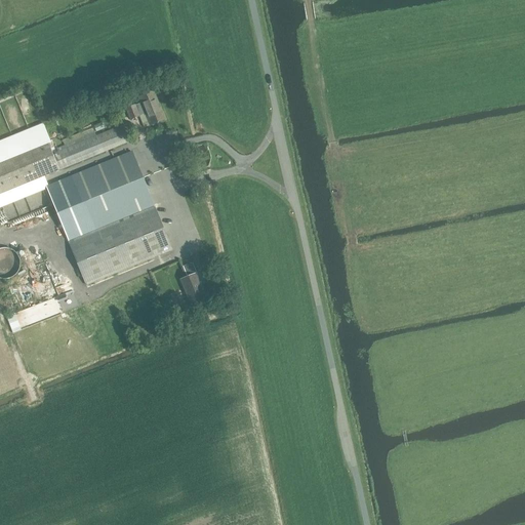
[(145,114),(150,126),(165,120),(153,91),(137,97),(140,104),(145,114)]
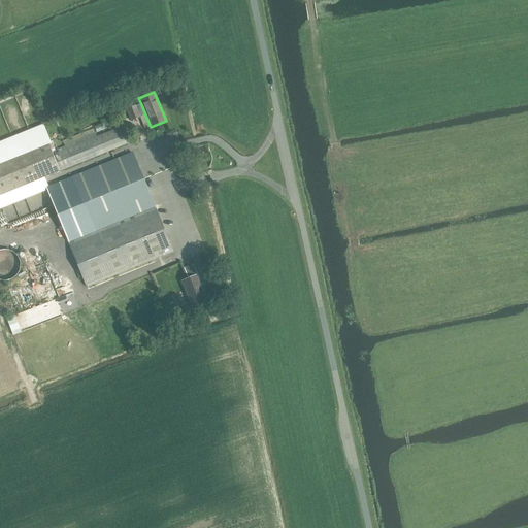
[(145,114),(141,104),(136,106),(136,105),(127,109),(131,122),(141,118),(140,117),(145,114)]
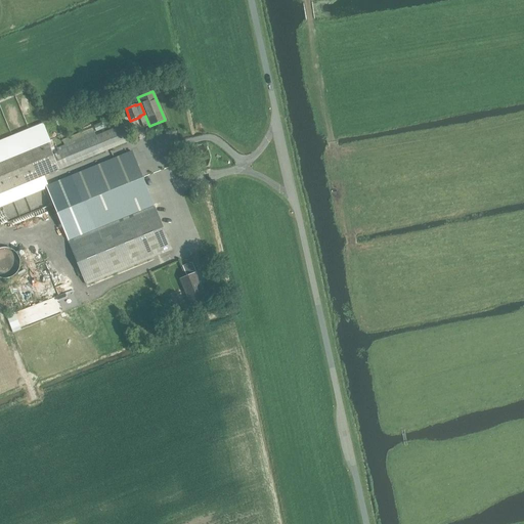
[(0,194),(59,171),(129,143),(127,138),(130,137),(124,124),(121,125),(52,154),(47,141),(0,160),(0,194)]
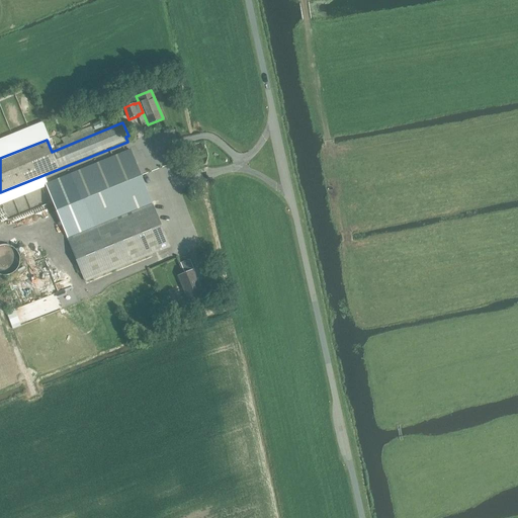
[(46,184),(67,239),(85,282),(170,247),(131,150),(73,173),(46,184)]
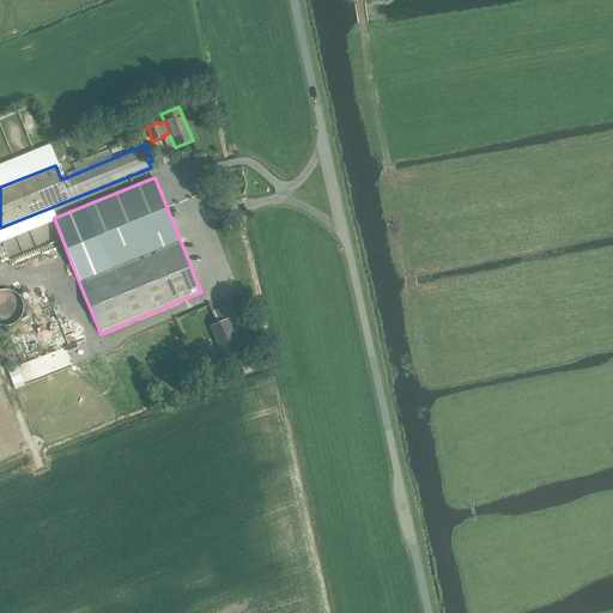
[(24,310),(24,307),(23,304),(22,301),(19,298),(17,297),(14,295),(11,293),(7,293),(5,293),(1,295),(0,295),(0,325),(1,326),(6,327),(11,327),(13,326),(17,325),(19,322),(22,320),(23,317),(24,314),(24,310)]
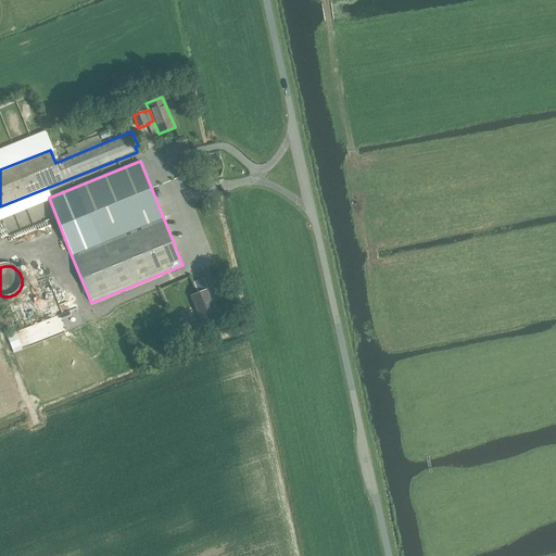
[(61,273),(49,278),(60,302),(71,297),(61,273)]
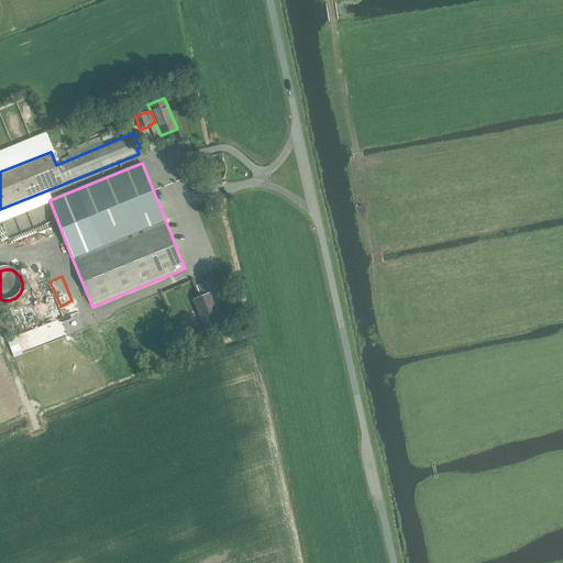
[(206,331),(221,324),(209,294),(194,300),(206,331)]
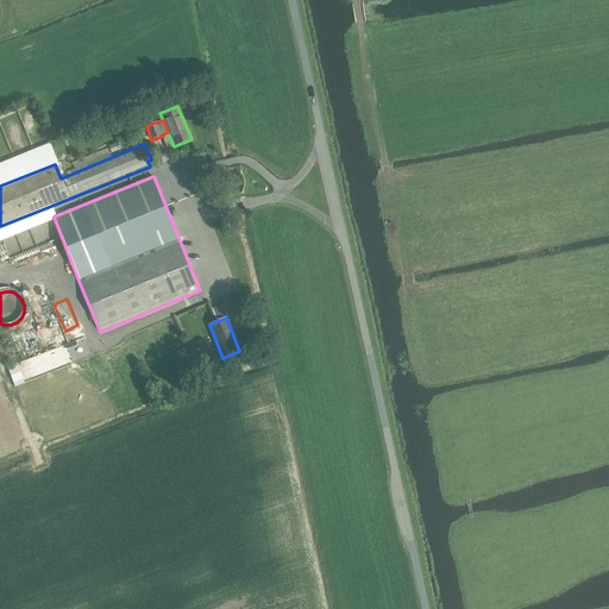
[(16,385),(25,381),(19,364),(10,368),(16,385)]
